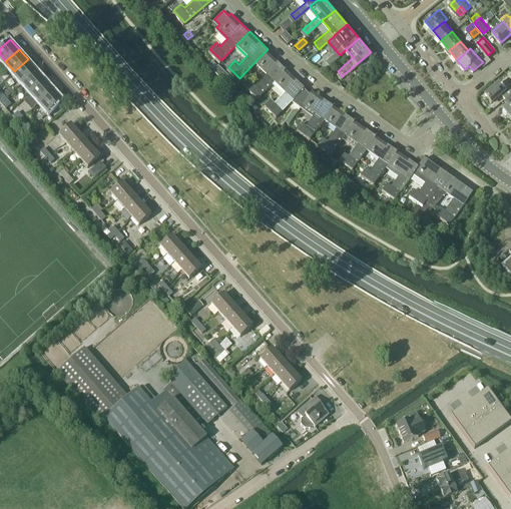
[(253,78),(246,85),(259,96),(276,79),(287,67),(268,49),(257,60),(268,71),(258,82),(253,78)]
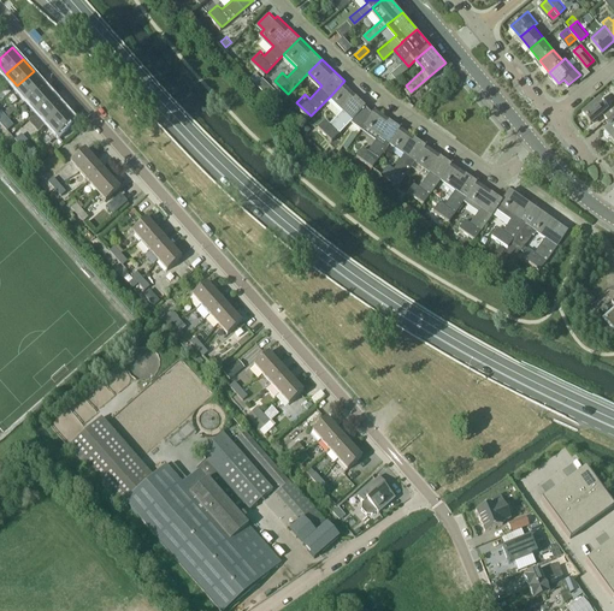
[(255,70),(252,75),(258,81),(263,76),(255,70)]
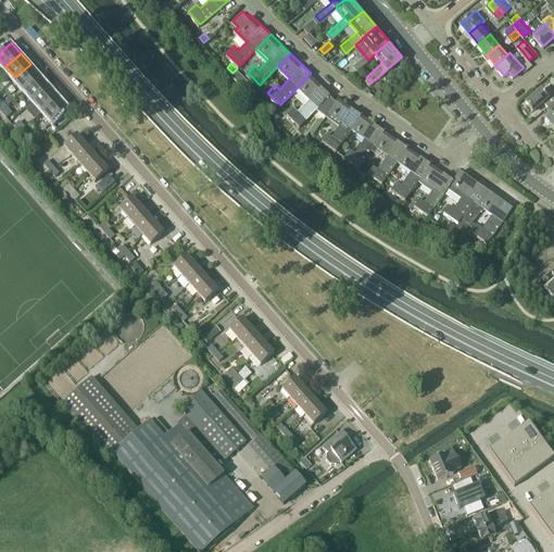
[(25,88),(39,75),(30,64),(15,77),(25,88)]
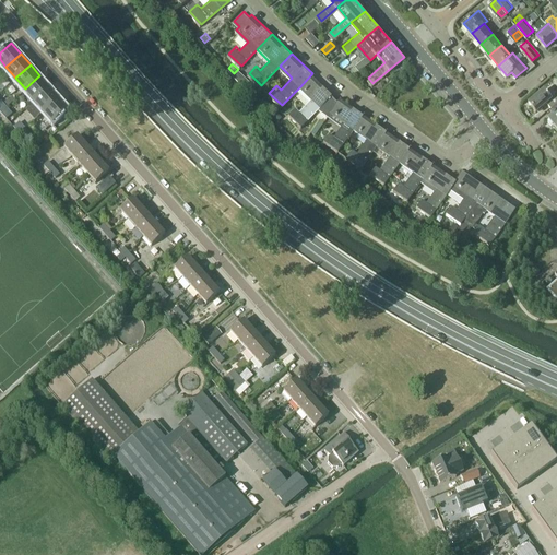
[(297,106),(289,113),(301,125),(318,108),(328,115),(339,99),(332,93),(312,73),(300,86),(312,97),(300,109),(297,106)]
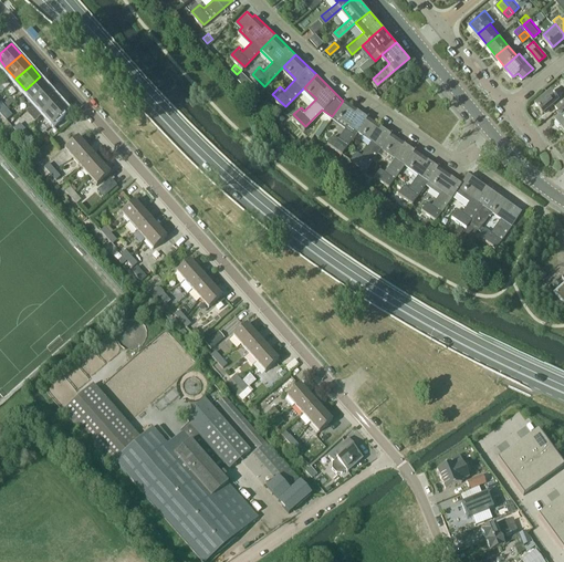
[(35,101),(50,87),(40,76),(25,90),(35,101)]
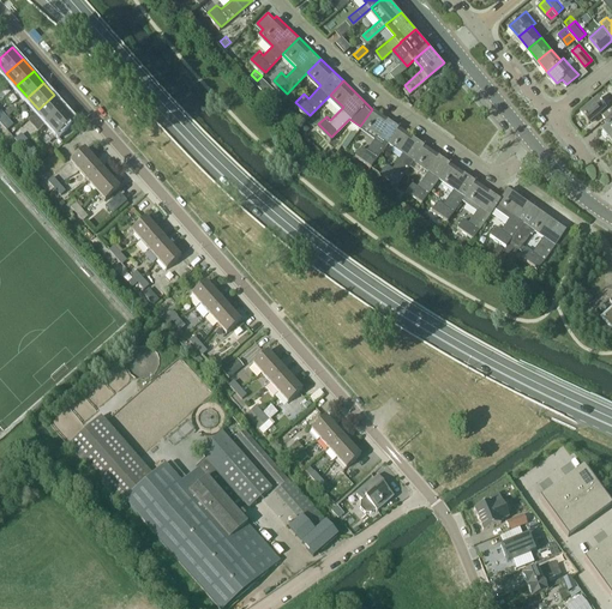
[(279,92),(274,97),(279,102),(283,97),(279,92)]
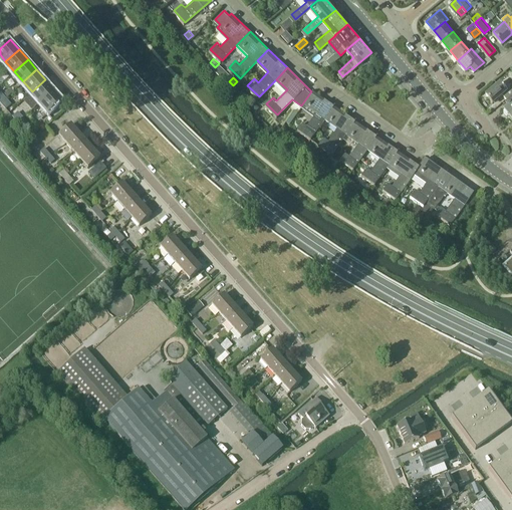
[(40,100),(54,88),(45,79),(32,91),(40,100)]
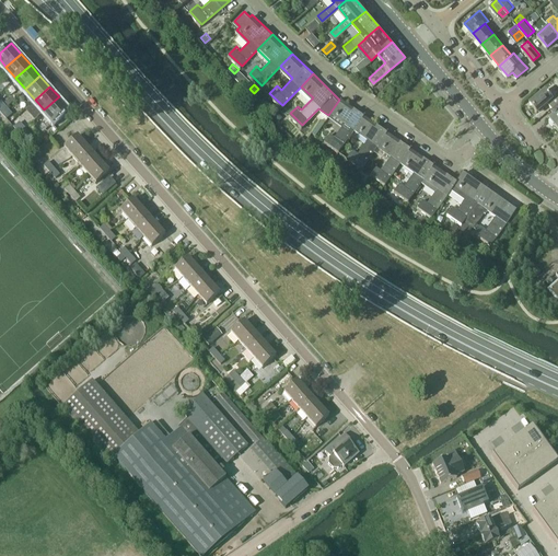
[(557,92),(553,96),(545,88),(530,100),(537,109),(548,101),(553,106),(557,101),(557,92)]
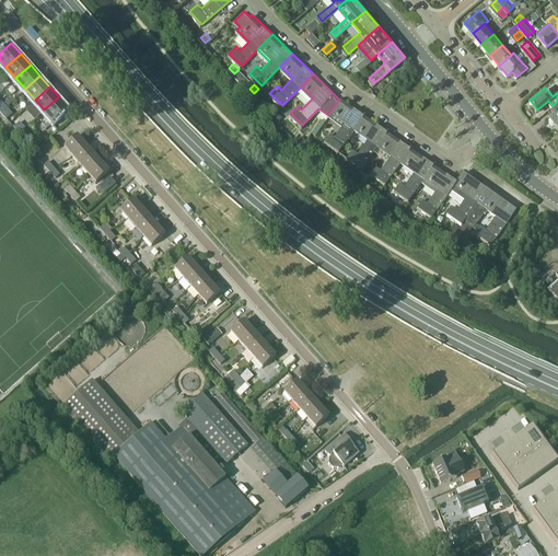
[(8,104),(13,100),(10,95),(4,100),(2,97),(0,99),(0,106),(1,108),(8,103),(8,104)]
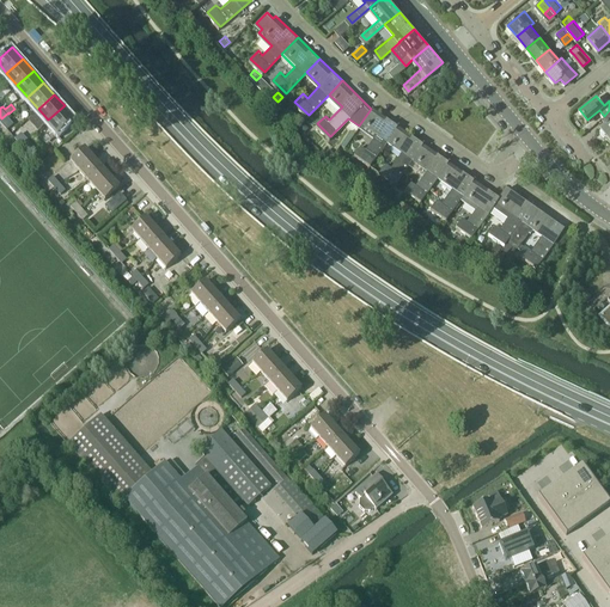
[(59,132),(75,117),(65,105),(48,120),(59,132)]
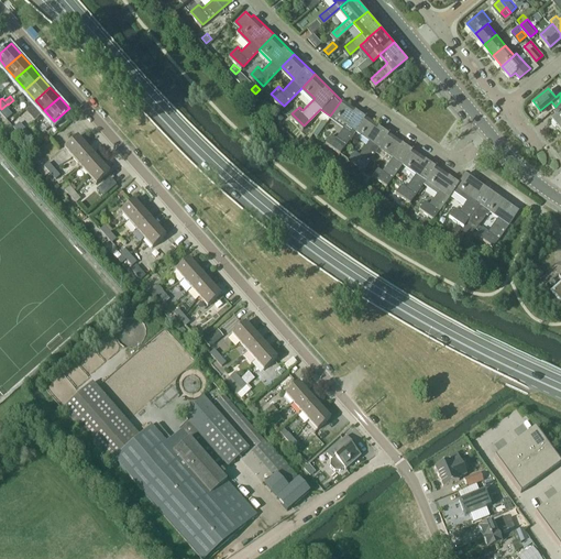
[(333,131),(328,140),(342,150),(358,128),(366,114),(343,98),(341,100),(330,116),(340,123),(344,125),(339,134),(333,131)]
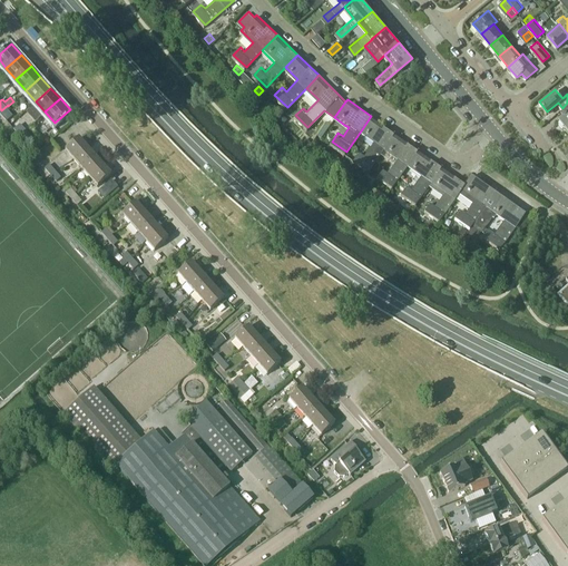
[(15,113),(8,106),(8,105),(1,110),(8,118),(15,113)]
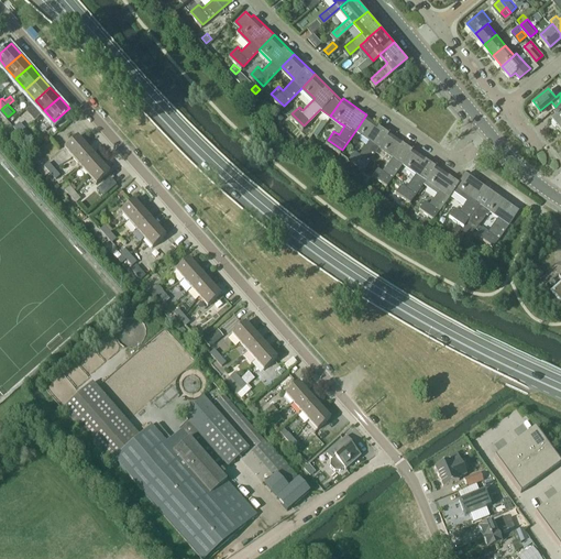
[(358,148),(351,156),(365,166),(381,144),(389,131),(366,114),(358,128),(371,138),(362,151),(358,148)]
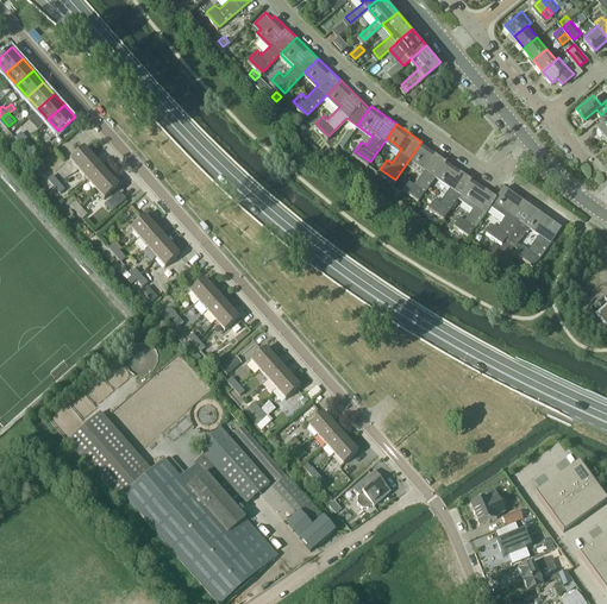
[(356,129),(354,126),(351,129),(350,129),(340,142),(344,144),(356,129)]
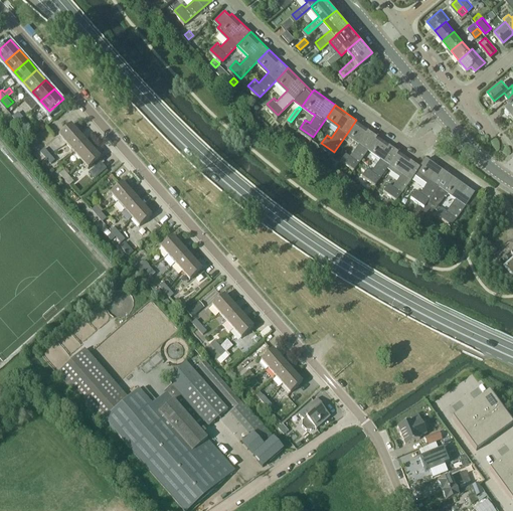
[(19,120),(25,115),(19,109),(13,114),(19,120)]
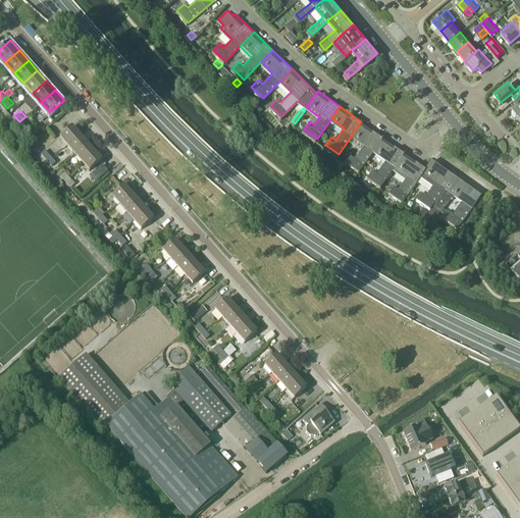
[(24,126),(30,122),(26,116),(19,121),(24,126)]
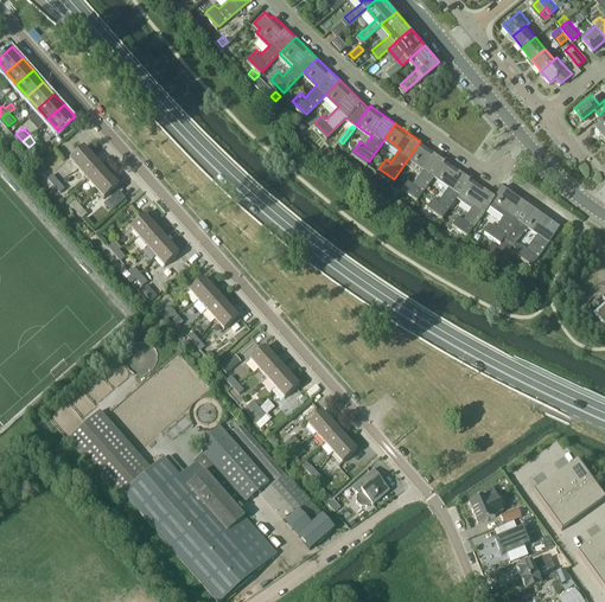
[(409,177),(403,186),(419,197),(435,173),(445,158),(420,141),(411,155),(425,166),(415,180),(409,177)]
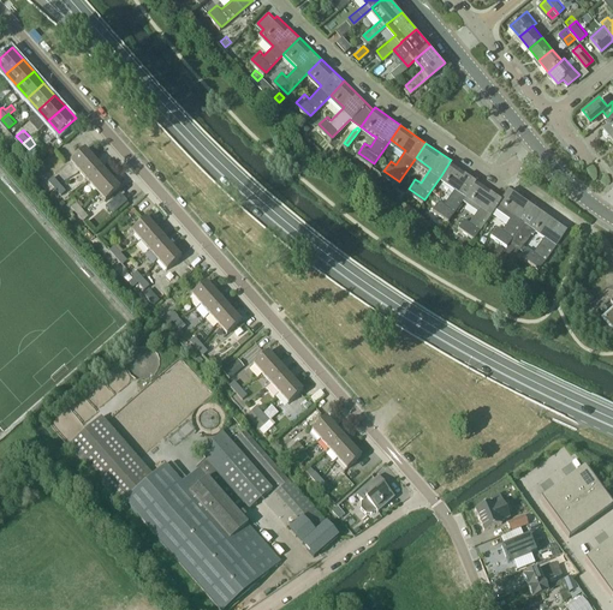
[(81,167),(95,155),(87,145),(72,157),(81,167)]
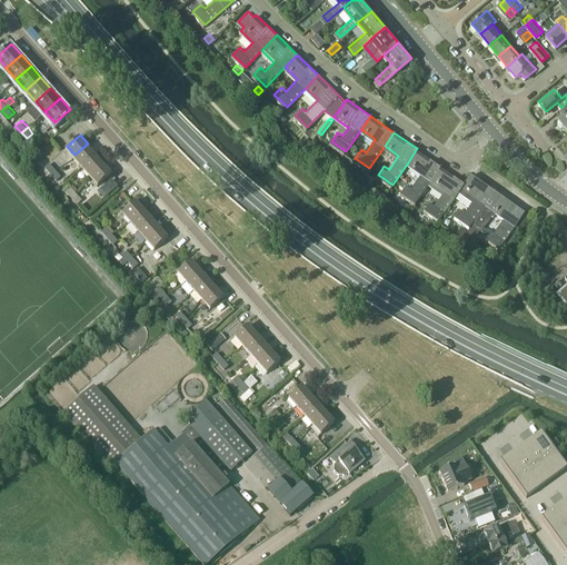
[(83,165),(96,152),(88,144),(75,155),(83,165)]
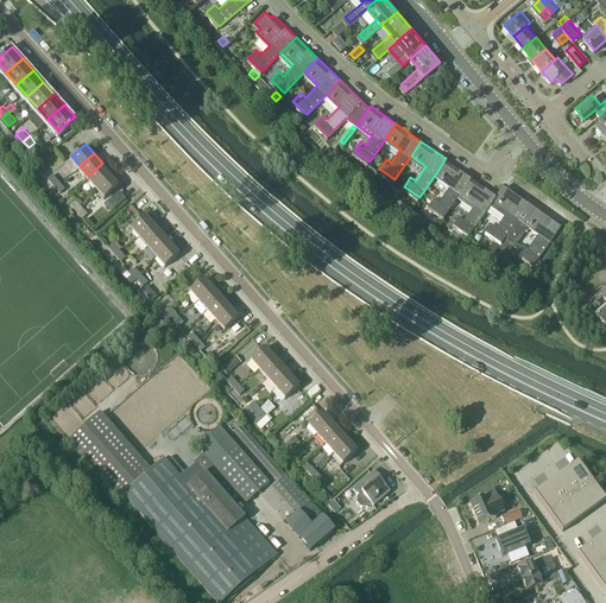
[(436,195),(429,204),(444,215),(461,191),(472,176),(446,158),(436,173),(450,183),(440,198),(436,195)]
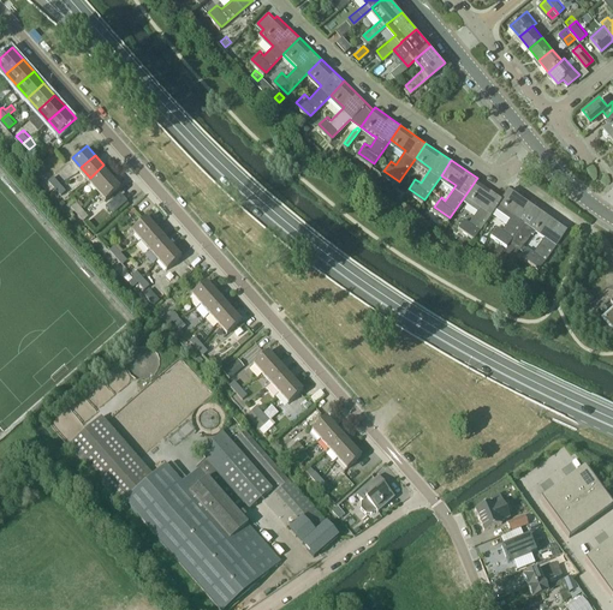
[(99,187),(112,174),(103,165),(90,178),(99,187)]
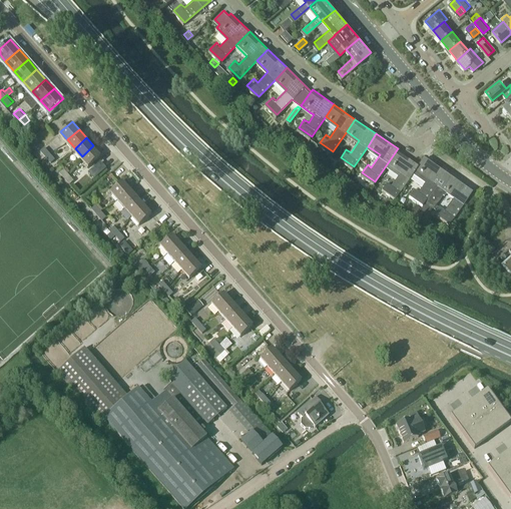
[(45,144),(42,148),(47,153),(51,150),(45,144)]
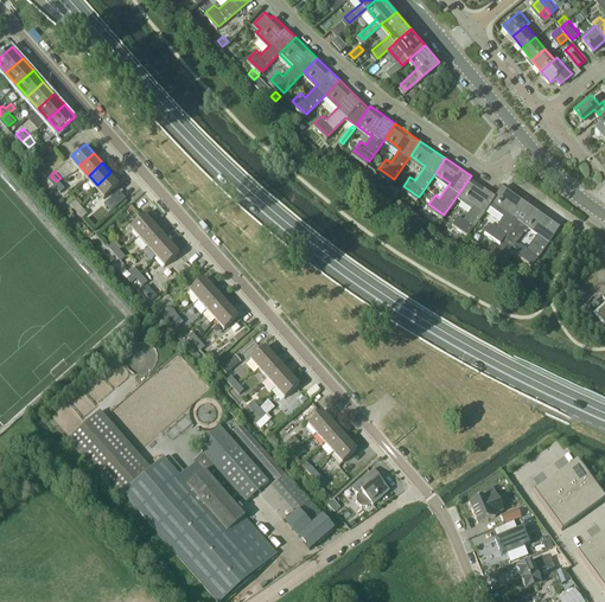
[(106,194),(120,181),(110,172),(97,185),(106,194)]
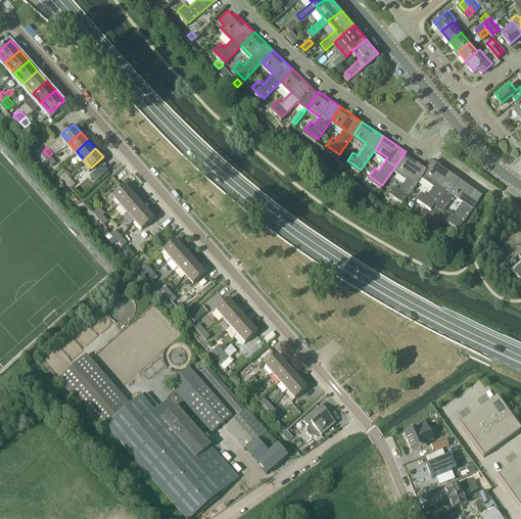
[(396,183),(390,191),(404,200),(421,175),(424,171),(427,167),(406,151),(396,164),(393,169),(404,176),(407,178),(400,186),(396,183)]
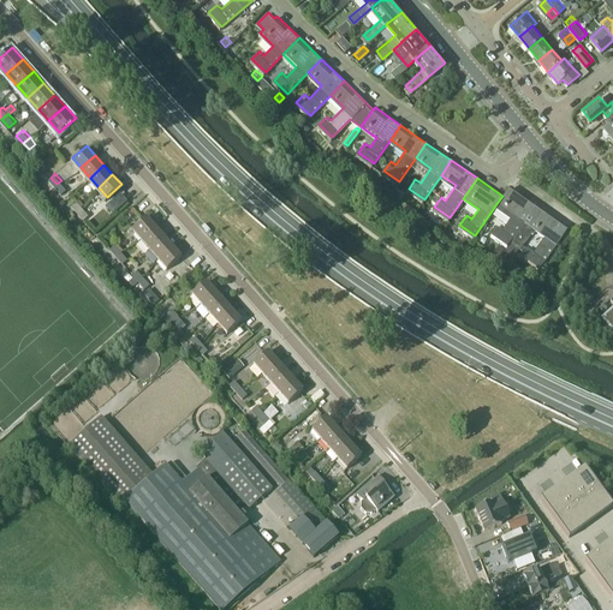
[(63,191),(67,187),(61,180),(57,184),(57,185),(63,191)]
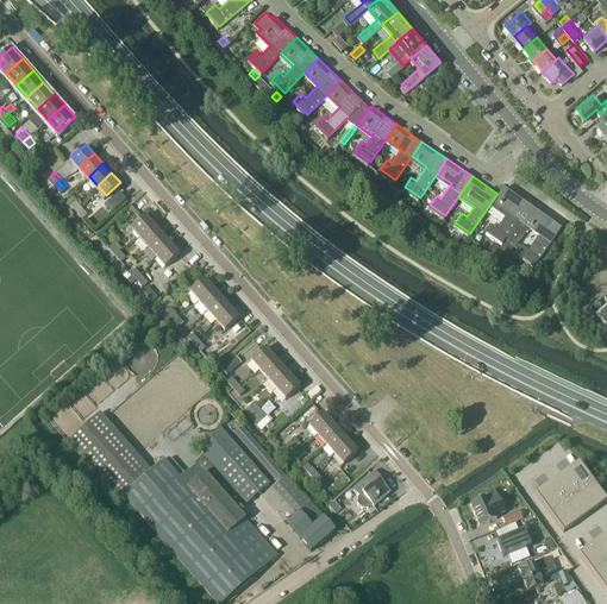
[(493,221),(487,230),(502,240),(506,237),(530,202),(504,184),(498,194),(494,199),(490,203),(505,214),(498,224),(493,221)]
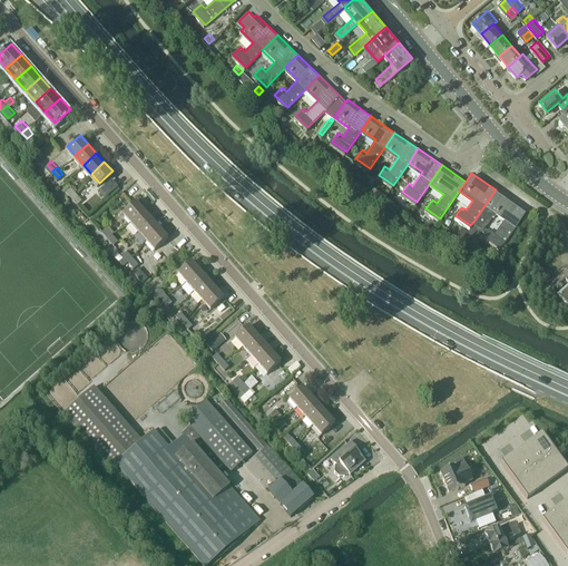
[(113,177),(100,188),(106,195),(118,184),(113,177)]
